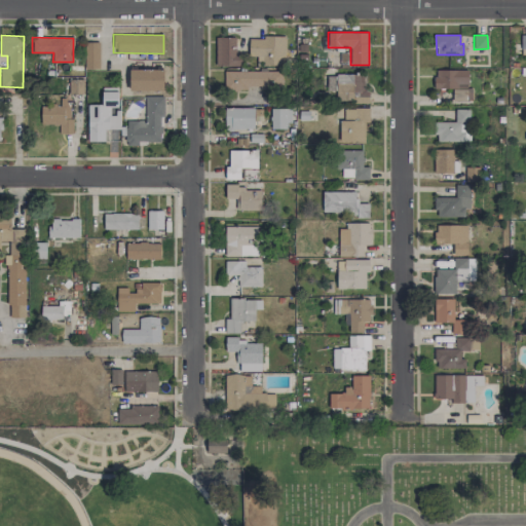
[(238,38),(216,37),(215,65),(237,66),(238,38)]
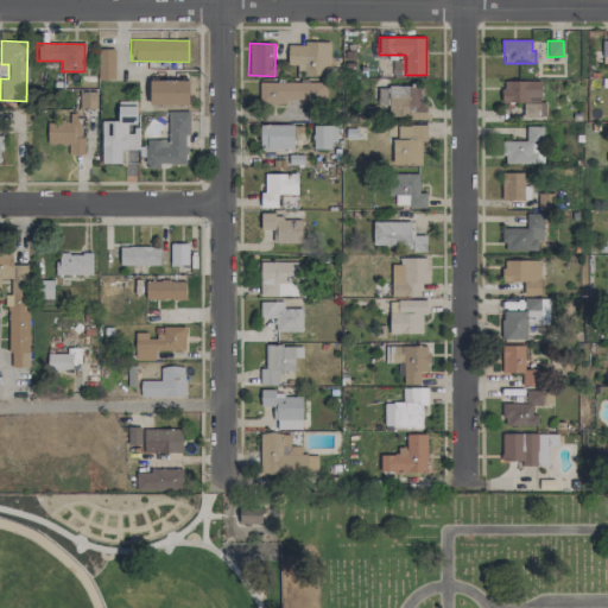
[(328,76),(329,43),(287,43),(287,70),(303,71),(303,75),(328,76)]
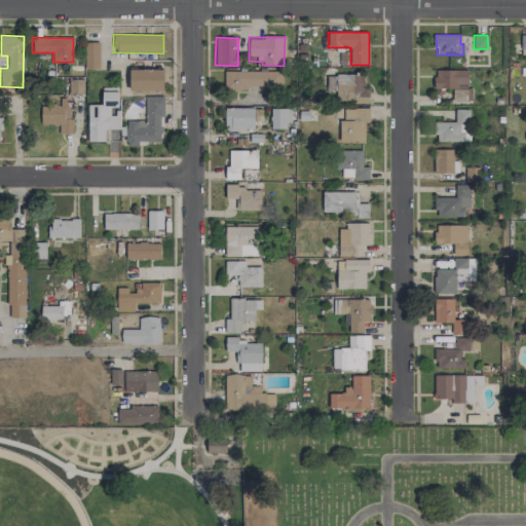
[(100,42),(85,42),(85,69),(100,69),(100,42)]
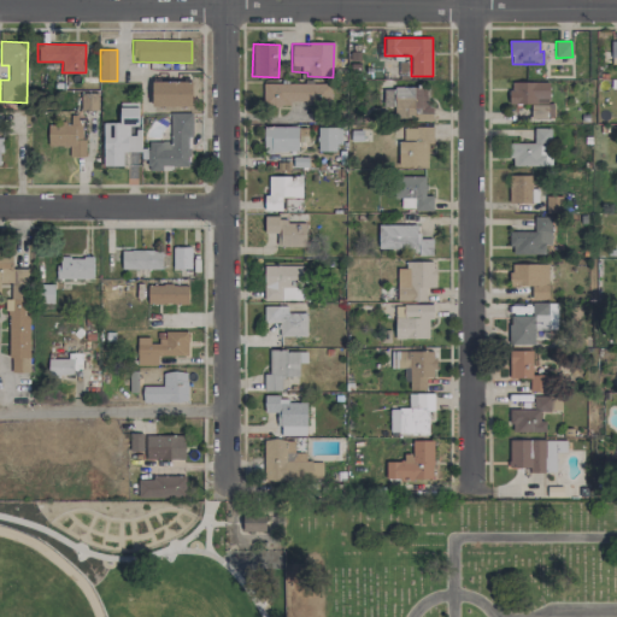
[(192,82),(152,81),(151,106),(192,107),(192,82)]
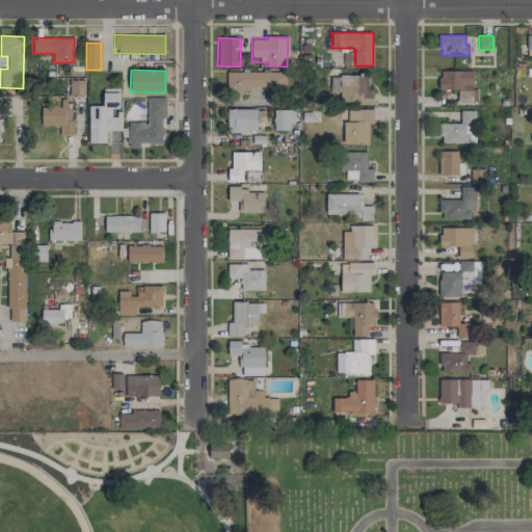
[(473,71),(440,71),(440,89),(459,89),(459,102),(478,102),(478,89),(474,89),(473,71)]
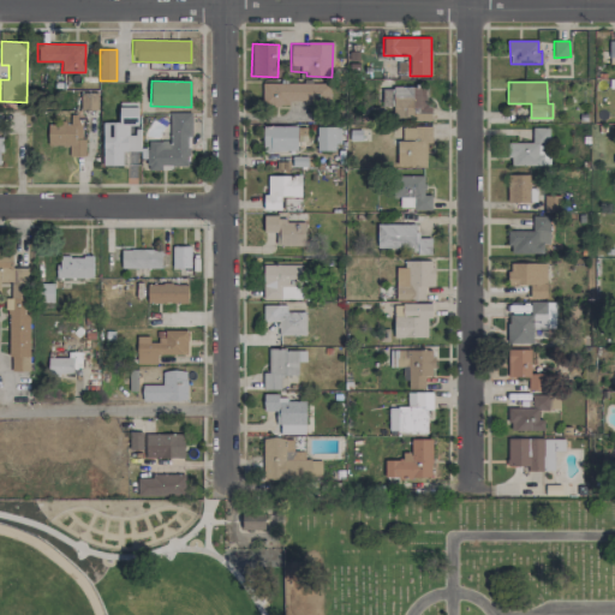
[(330,83),(262,83),(262,105),(290,105),(290,103),(329,103),(330,83)]
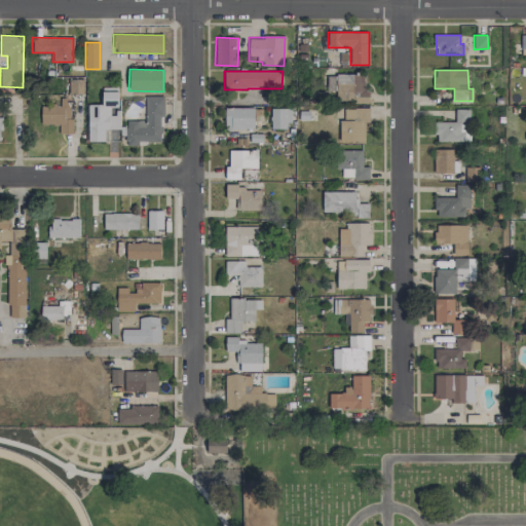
[(327,90),(336,90),(336,101),(368,102),(369,90),(365,89),(365,75),(334,74),(334,77),(327,77),(327,90)]
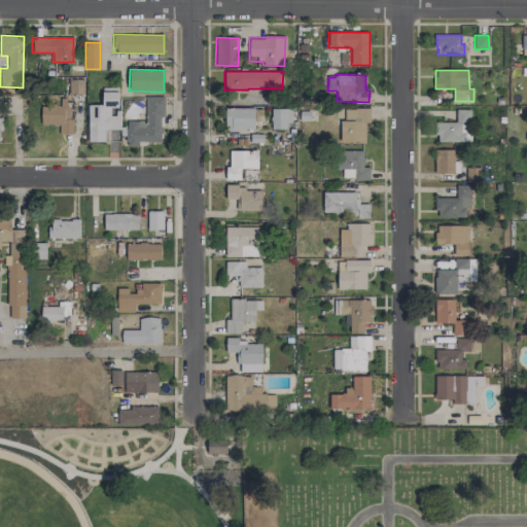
[(83,79),(71,79),(70,94),(83,95),(83,79)]
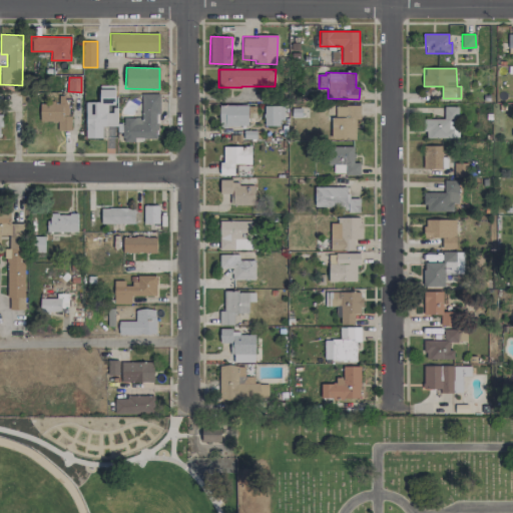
[(85,102),(86,138),(105,137),(105,126),(116,126),(115,85),(98,85),(99,102),(85,102)]
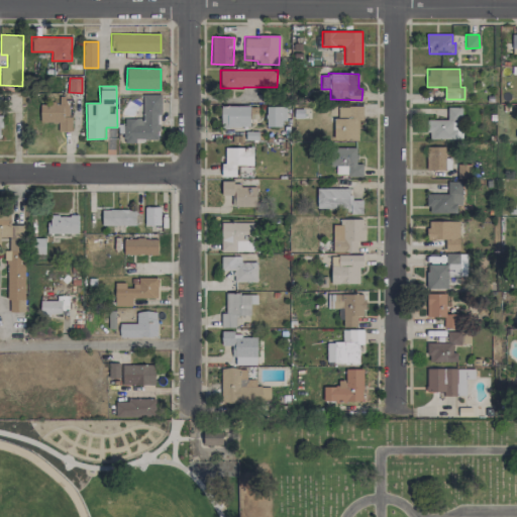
[(142,95),(142,118),(123,119),(123,141),(161,141),(160,95),(142,95)]
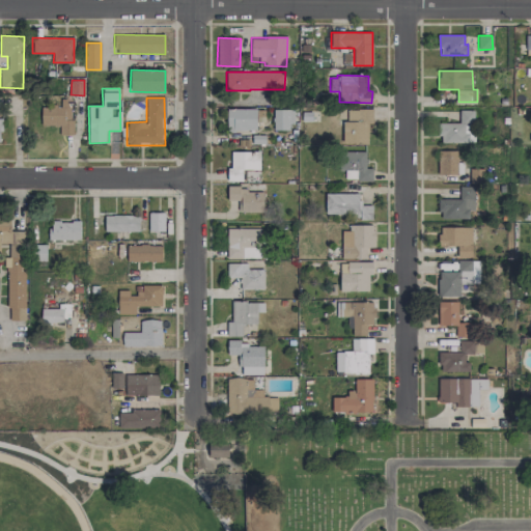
[(72,135),(71,99),(52,100),(52,107),(40,108),(42,126),(59,124),(59,135),(72,135)]
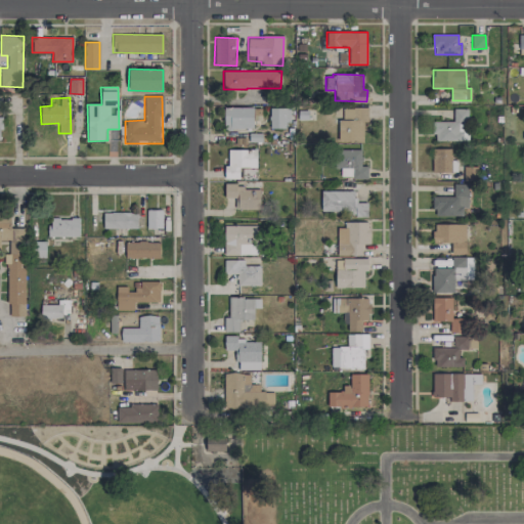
[(253,107),(223,107),(223,128),(253,129),(253,107)]
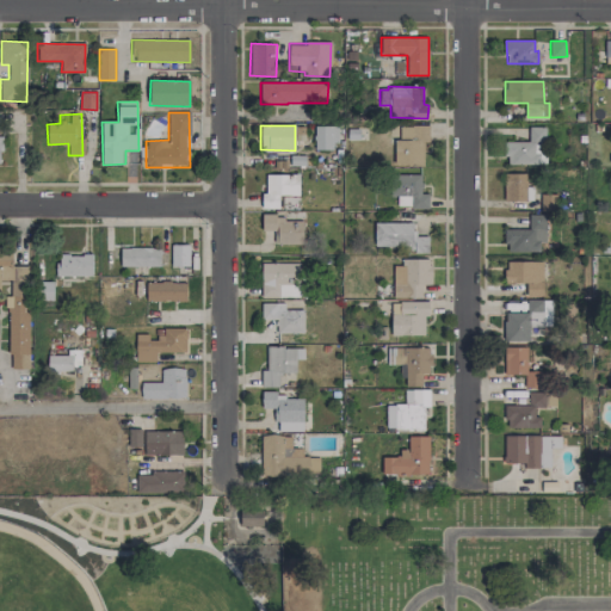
[(315,150),(335,149),(334,125),(314,125),(315,150)]
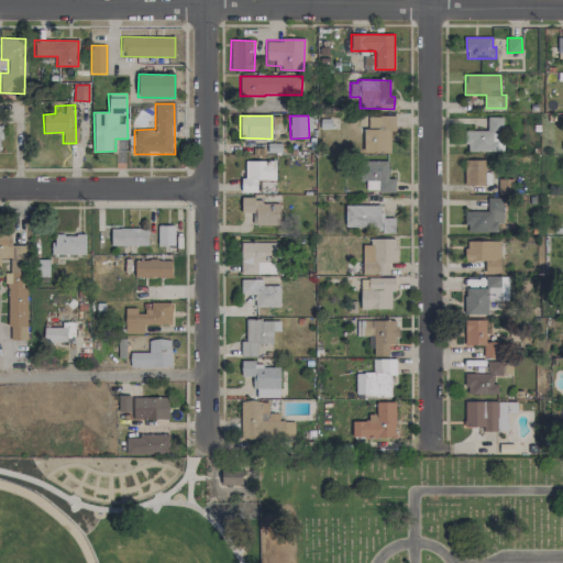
[(389,153),(390,130),(395,130),(395,116),(366,116),(366,128),(363,128),(363,152),(389,153)]
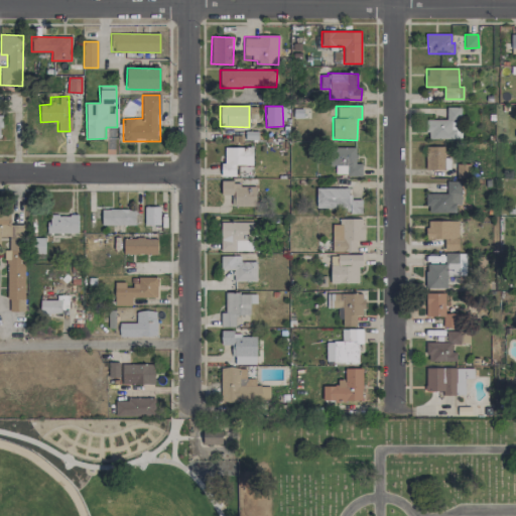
[(461,108),(446,108),(446,120),(429,120),(429,138),(461,139),(461,108)]
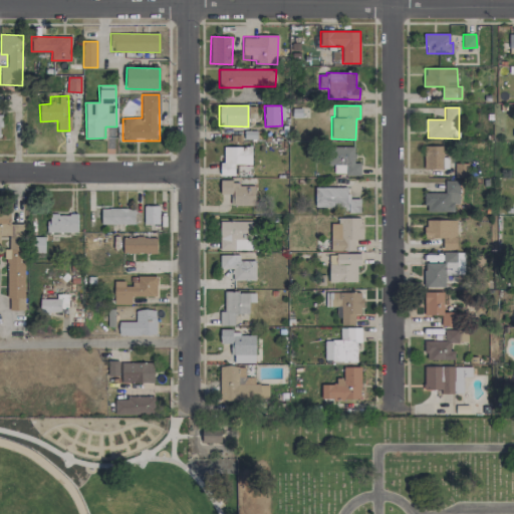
[(424,169),(443,169),(443,146),(424,146),(424,169)]
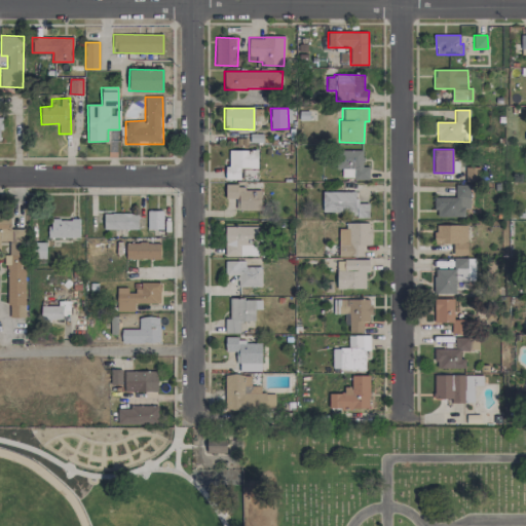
[(229,150),(229,165),(225,165),(225,180),(243,179),(242,168),(257,167),(257,150),(229,150)]
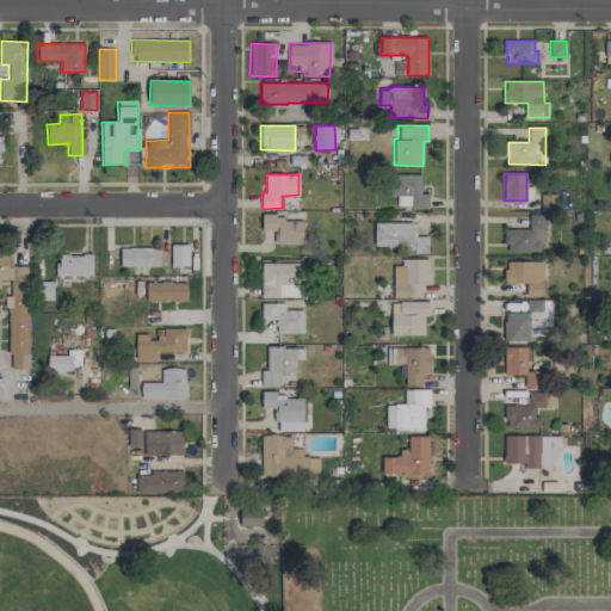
[(429,208),(429,193),(420,193),(420,176),(396,174),(396,207),(429,208)]
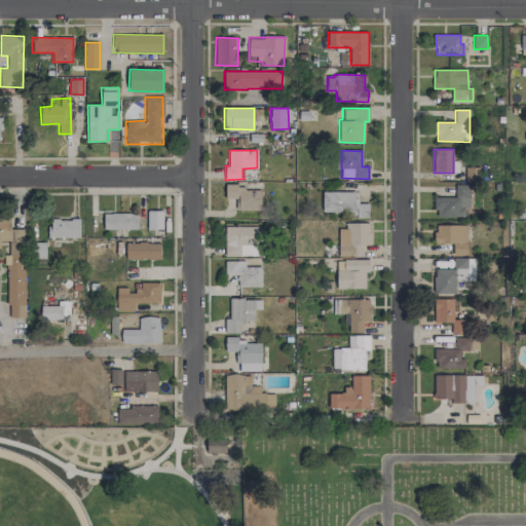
[(479,181),(479,167),(465,167),(465,181),(479,181)]
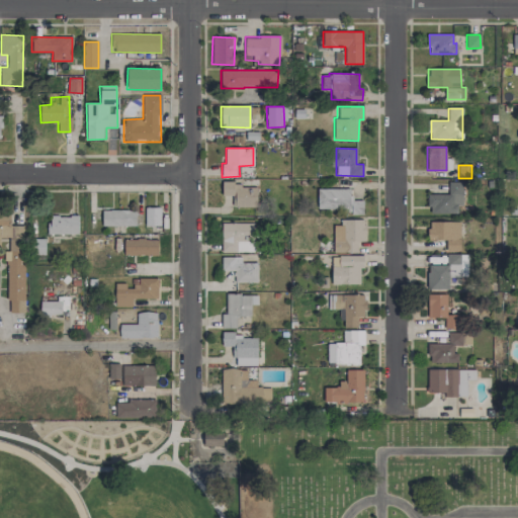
[(257,206),(257,186),(234,186),(233,181),(222,181),(222,195),(234,195),(234,207),(257,206)]
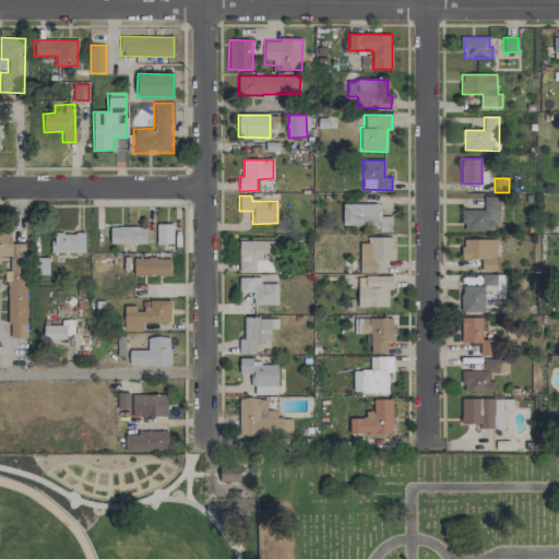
[(498,197),(484,197),(484,210),(462,210),(463,230),(498,229),(498,197)]
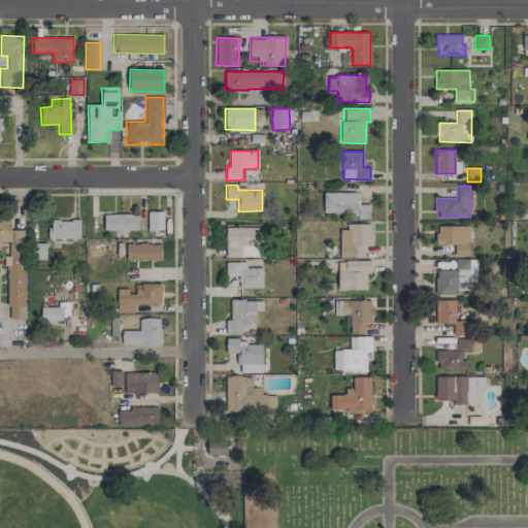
[(357,192),(323,192),(323,213),(354,213),(355,219),(369,219),(369,204),(357,204),(357,192)]
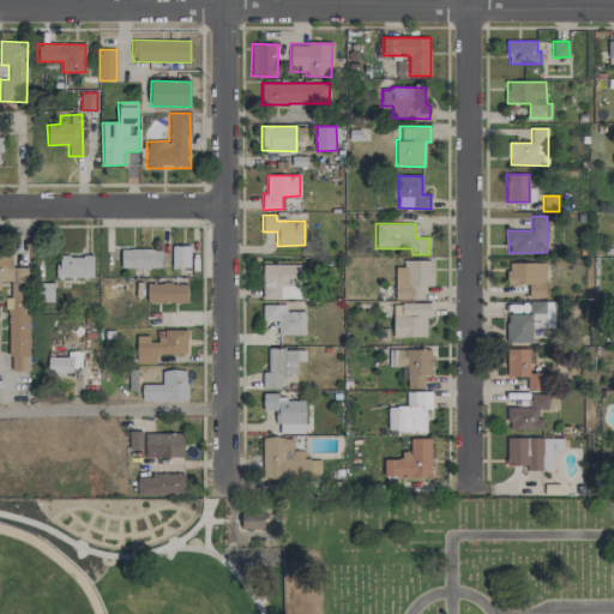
[(190,268),(191,246),(172,246),(172,268),(190,268)]
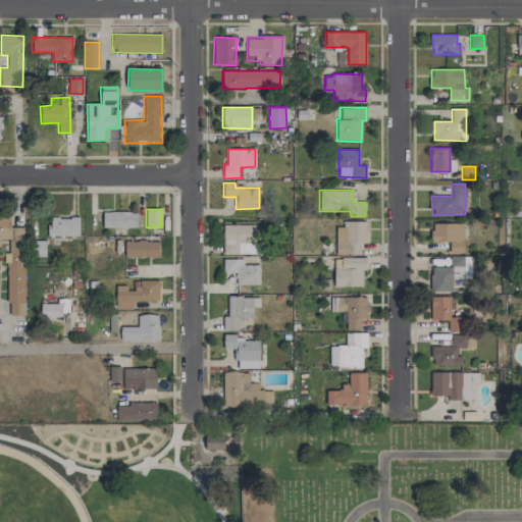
[(137,212),(102,211),(102,227),(137,227),(137,212)]
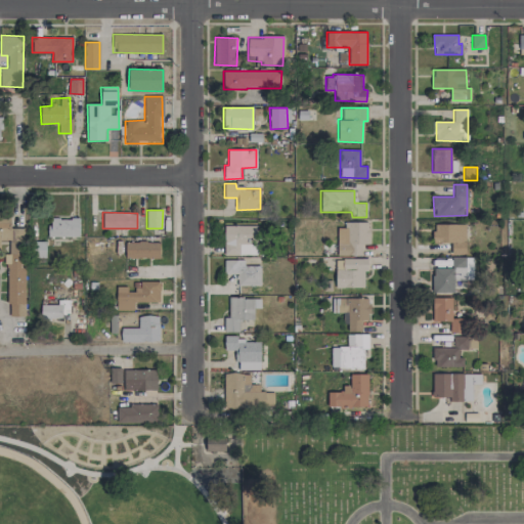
[(48,236),(79,236),(79,218),(48,218),(48,236)]
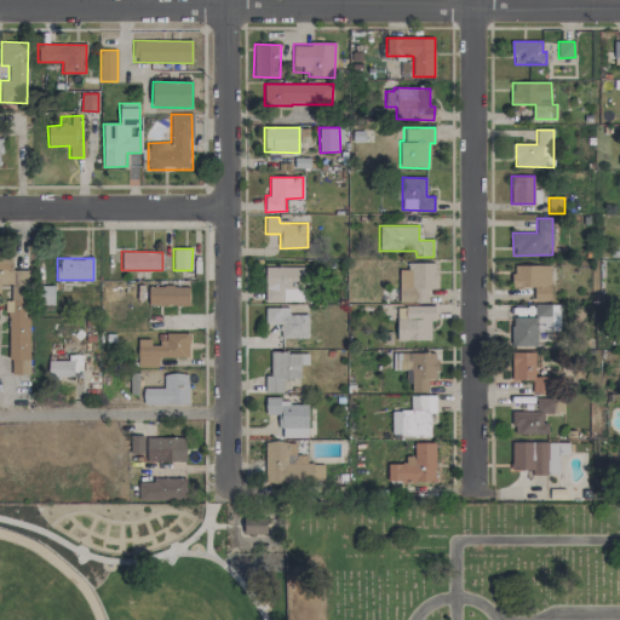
[(436,264),(399,264),(400,302),(429,302),(429,290),(436,290),(436,264)]
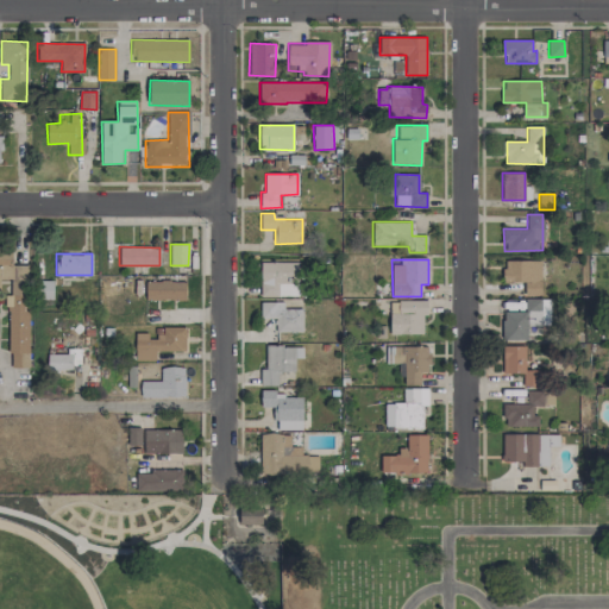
[(541,295),(540,259),(503,261),(504,283),(525,282),(525,295),(541,295)]
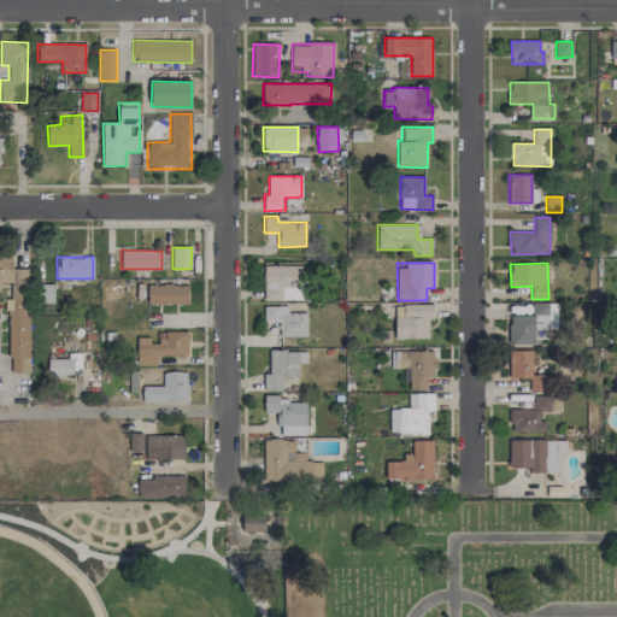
[(264,300),(303,299),(303,265),(264,266),(264,300)]
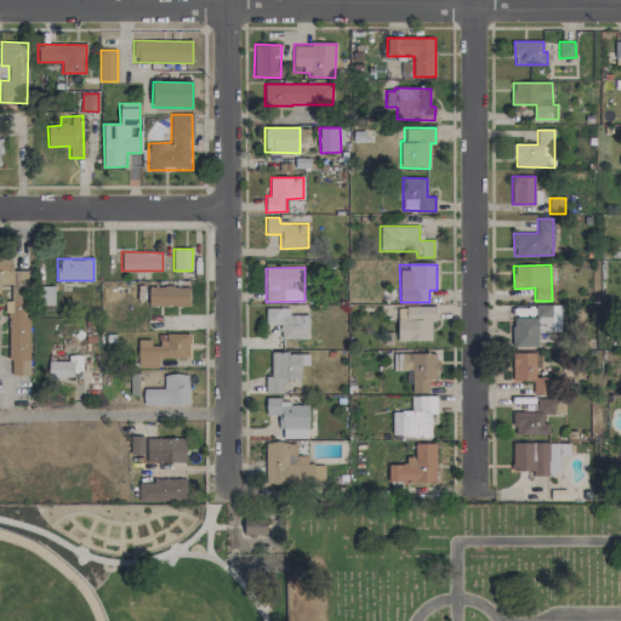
[(148,306),(188,306),(189,288),(149,286),(148,306)]
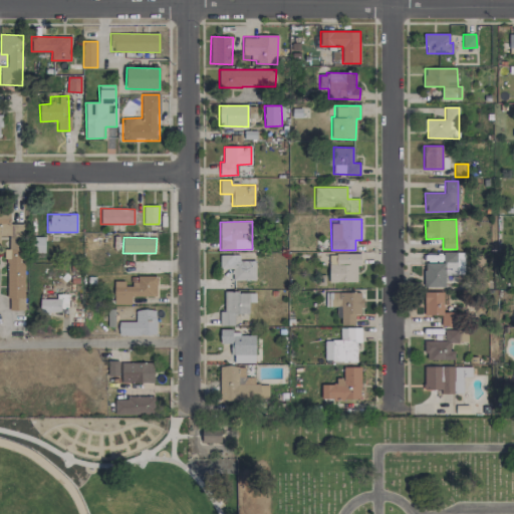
[(445,287),(445,275),(465,274),(464,252),(443,252),(443,263),(424,263),(424,287),(445,287)]
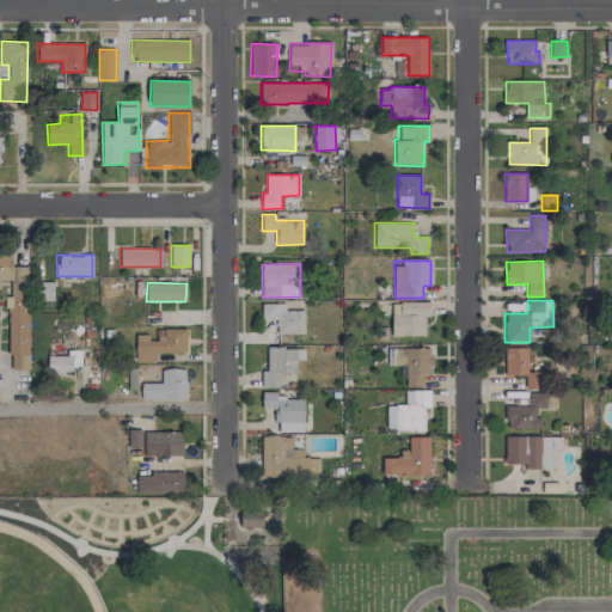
[(427,303),(392,303),(391,336),(427,336),(427,303)]
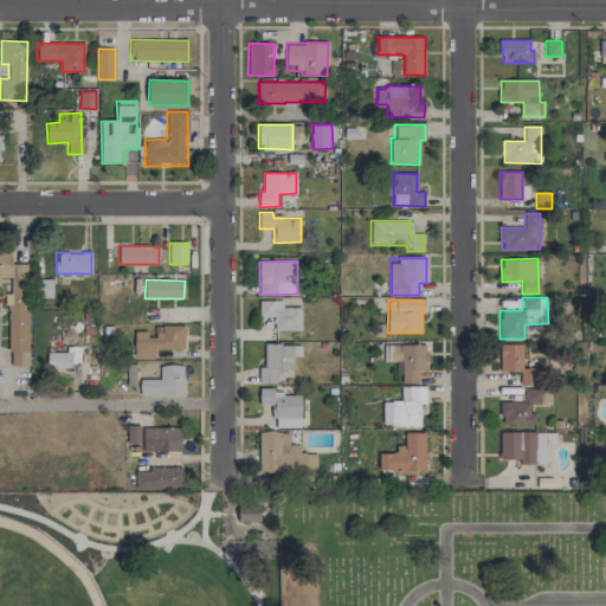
[(301,330),(301,307),(282,308),(282,301),(259,301),(259,317),(274,317),(274,330),(301,330)]
